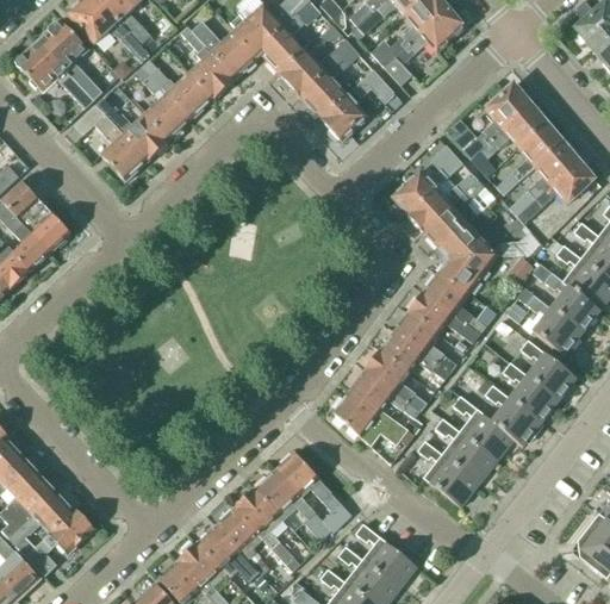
[(149,53),(141,43),(100,0),(80,0),(67,12),(94,43),(109,30),(113,35),(114,32),(131,51),(139,61),(149,53)]
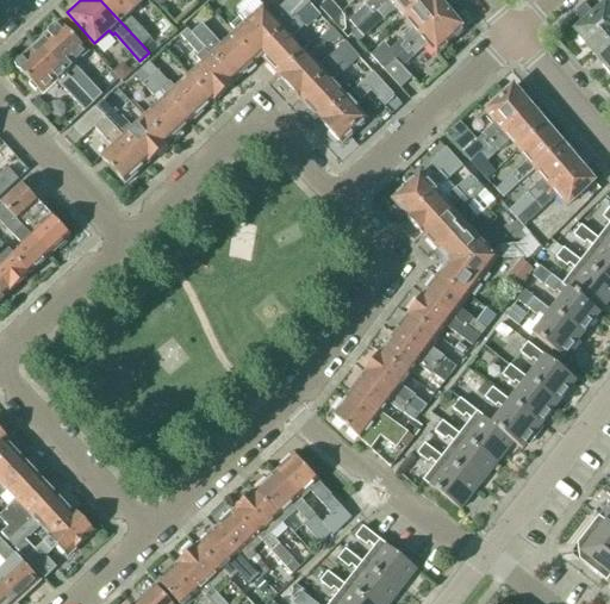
[(100,0),(141,43),(150,35),(129,11),(139,0),(100,0)]
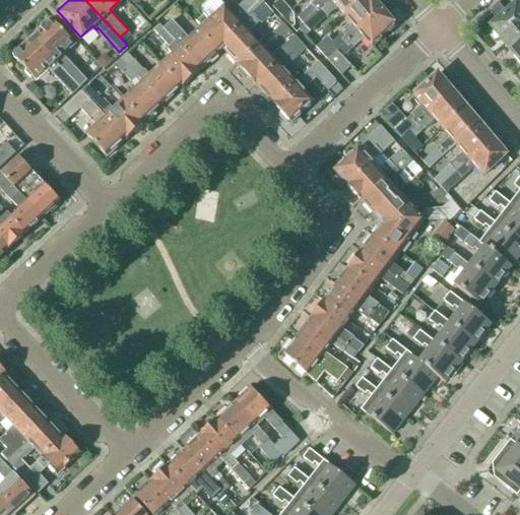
[(219,42),(252,11),(264,0),(240,0),(231,9),(223,2),(198,25),(219,49),(220,49),(219,48),(222,45),(219,42)]
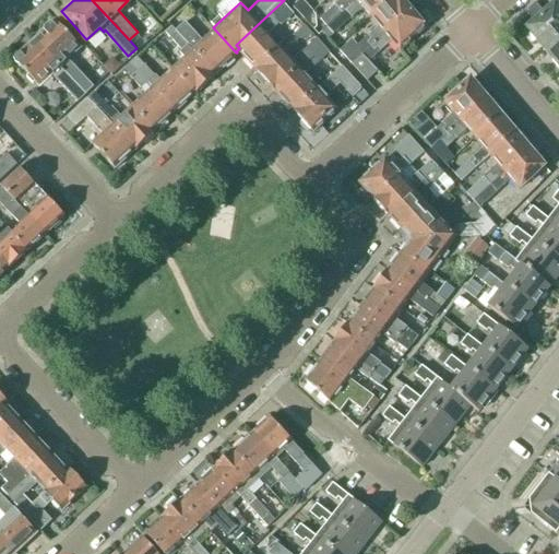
[(305,16),(313,8),(307,0),(296,0),(293,3),(305,16)]
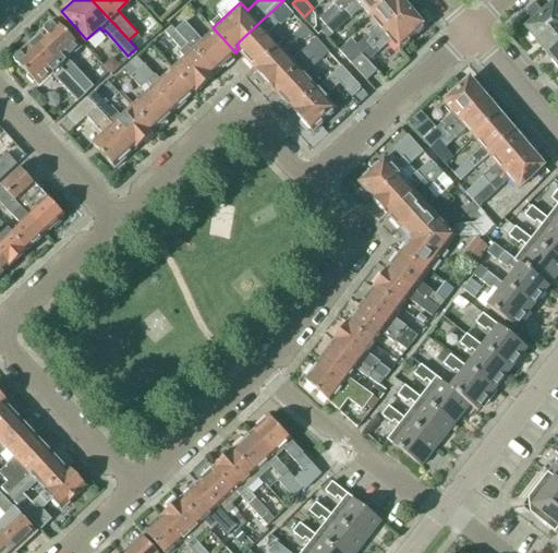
[(327,23),(352,0),(336,0),(319,15),(327,23)]
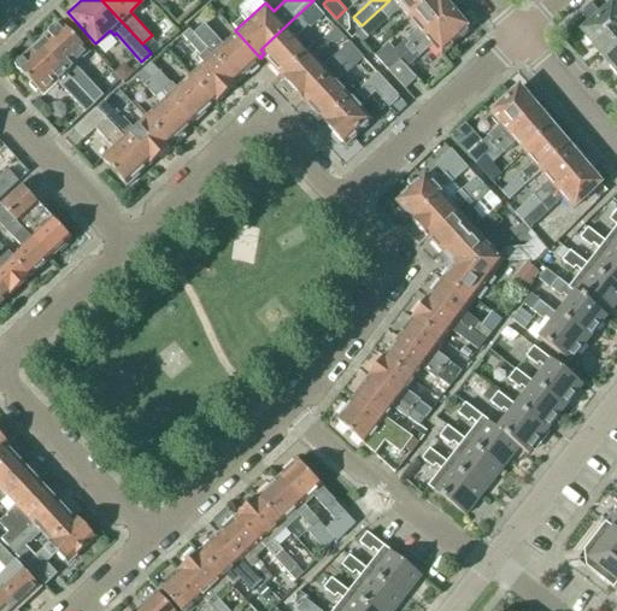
[(389,0),(362,25),(368,33),(374,28),(400,5),(409,15),(424,0),(389,0)]
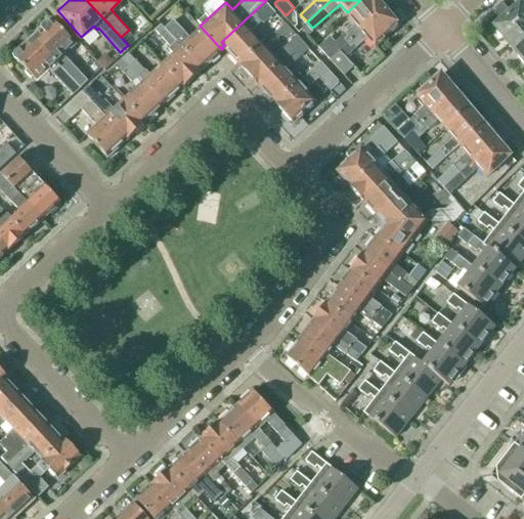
[(329,56),(385,6),(380,0),(360,0),(347,12),(355,22),(344,31),(345,31),(335,40),(330,34),(318,44),(329,56)]
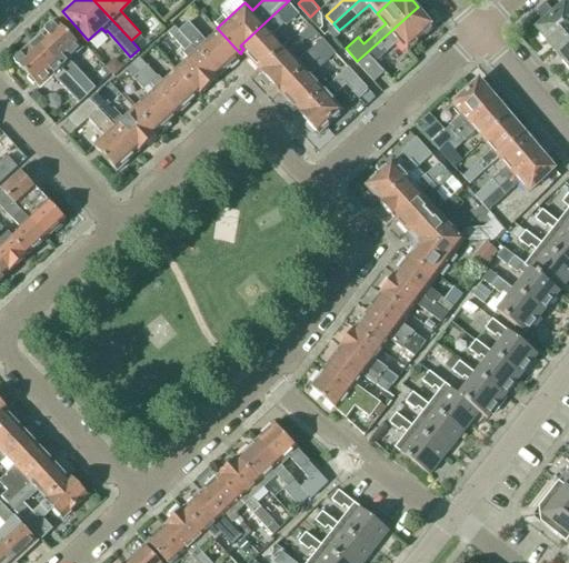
[(555,48),(568,36),(568,7),(565,1),(537,26),(539,28),(538,30),(545,38),(547,39),(555,48)]
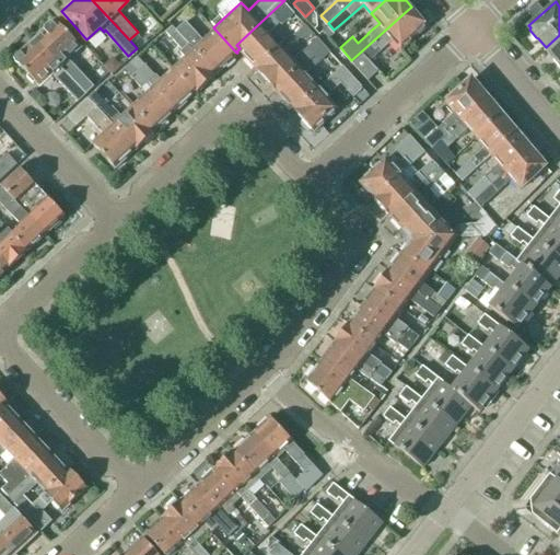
[(411,7),(351,60),(368,78),(377,68),(369,58),(381,47),(392,37),(400,47),(426,24),(411,7)]
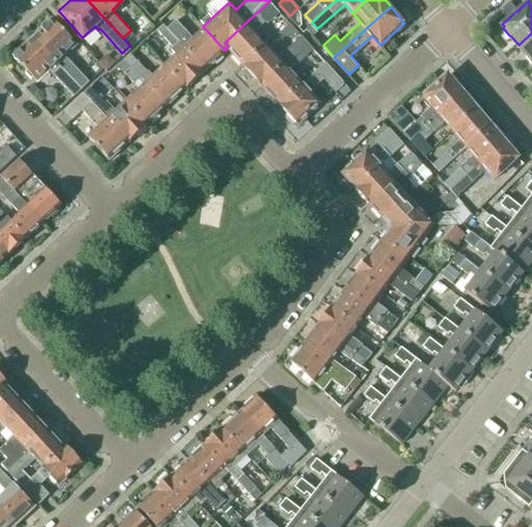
[(277,28),(288,19),(280,9),(269,19),(277,28)]
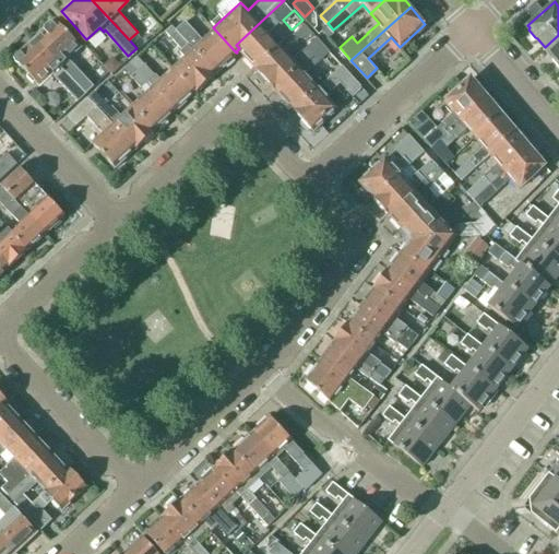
[(256,67),(281,45),(268,31),(278,20),(271,12),(236,45),(239,48),(240,47),(245,51),(244,52),(256,66),(256,67)]
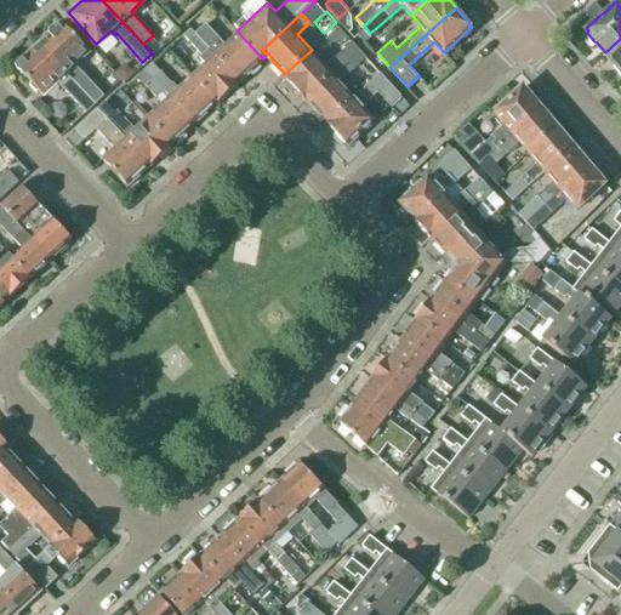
[(39,40),(95,100),(102,95),(79,69),(74,63),(89,50),(61,20),(57,23),(53,23),(50,27),(47,32),(39,40)]
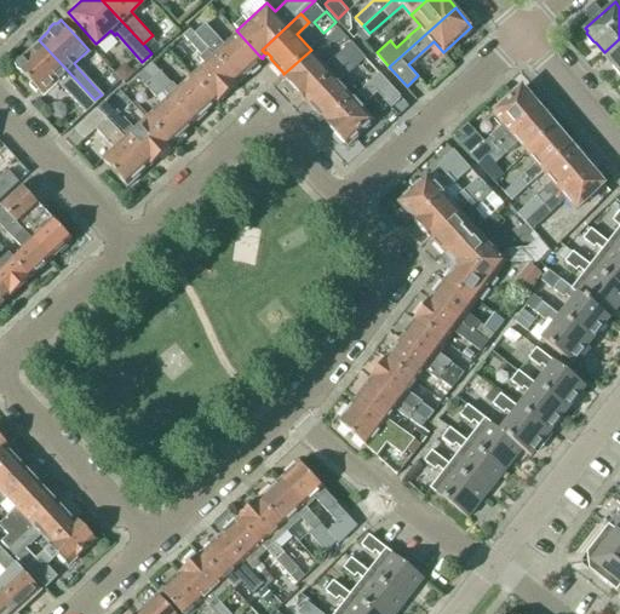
[(240,78),(262,58),(236,30),(223,42),(204,21),(195,28),(214,50),(240,78)]
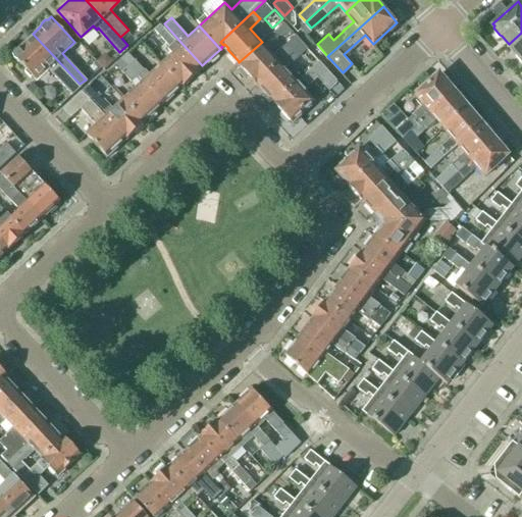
[(202,66),(202,65),(180,42),(164,23),(161,20),(154,27),(169,44),(167,46),(171,51),(162,60),(184,84),(202,66)]
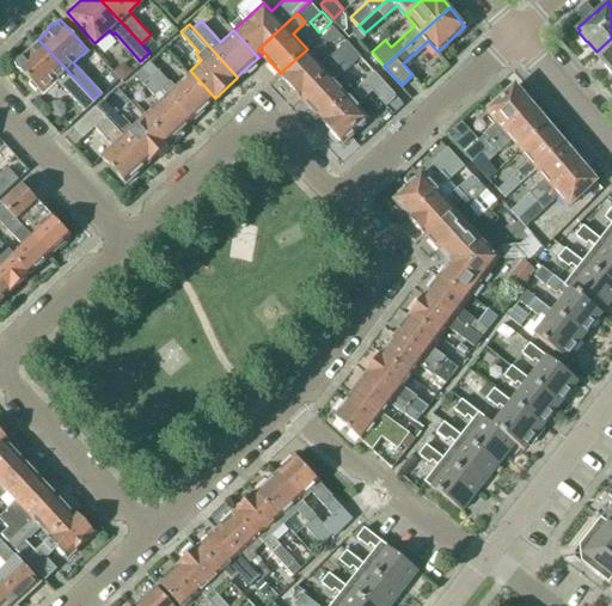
[(301,96),(354,47),(347,37),(319,62),(307,49),(280,73),(301,96)]
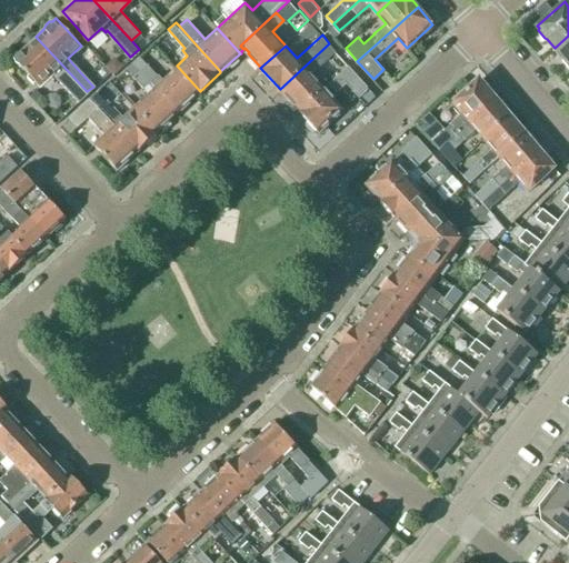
[(568,67),(568,36),(555,48),(561,56),(560,58),(568,67)]
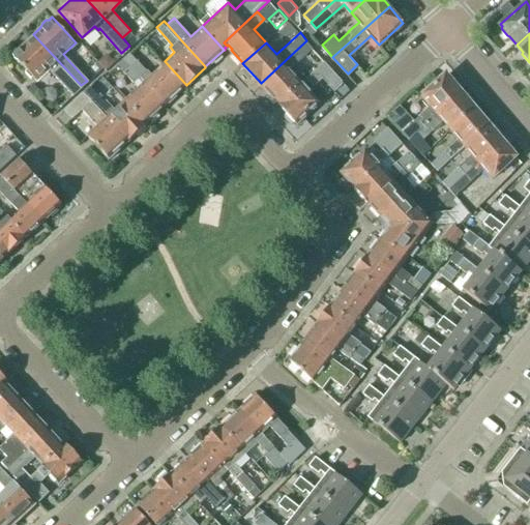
[(72,93),(81,85),(33,34),(19,48),(15,50),(12,53),(15,57),(18,59),(27,68),(25,69),(31,77),(33,75),(37,79),(49,67),(72,93)]
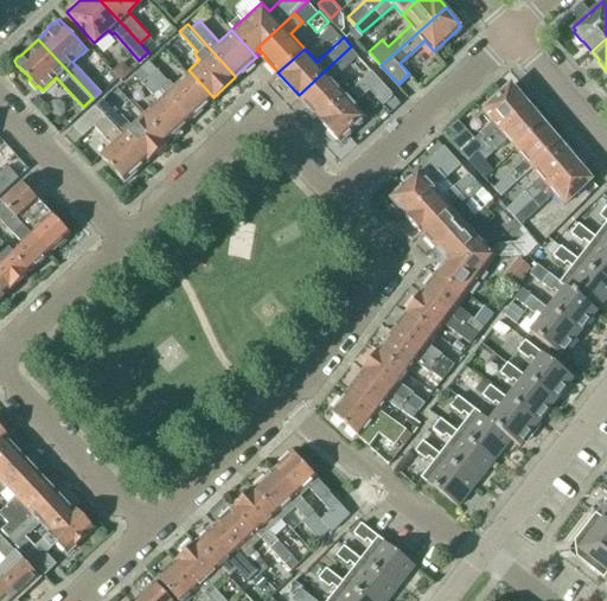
[(346,94),(345,91),(331,77),(357,53),(351,46),(299,95),(319,116),(318,116),(319,117),(346,94)]
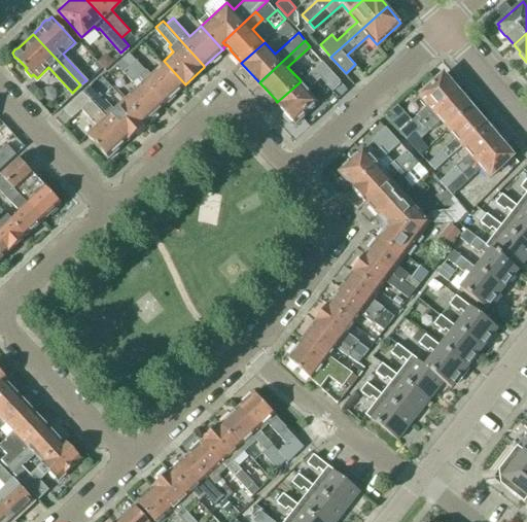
[(184,85),(185,84),(164,61),(150,73),(130,50),(124,56),(144,78),(166,102),(183,85),(184,85)]
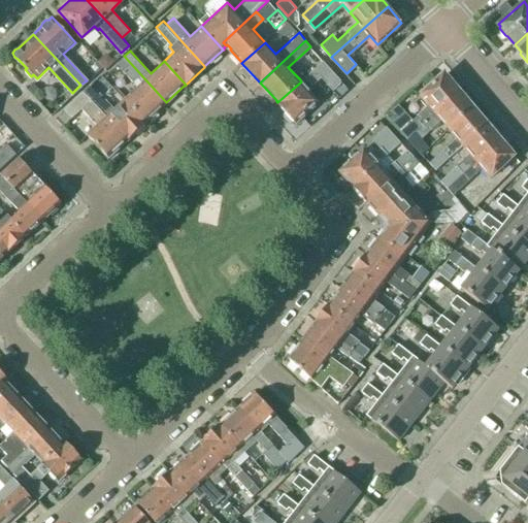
[(146,121),(166,102),(144,78),(124,56),(117,62),(137,85),(125,97),(146,121)]
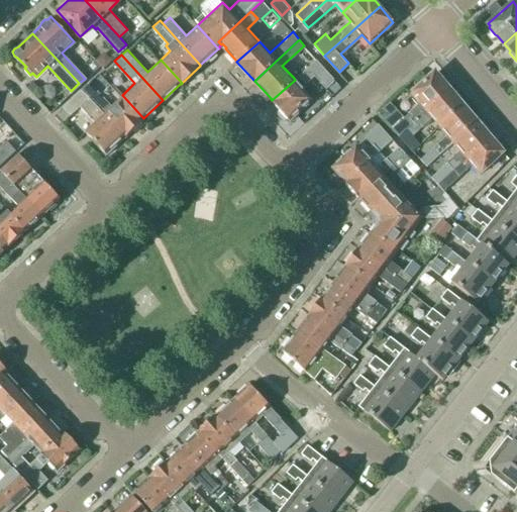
[(295,80),(272,100),(289,119),(312,98),(301,86),(314,74),(325,85),(333,77),(315,58),(294,78),(295,80)]
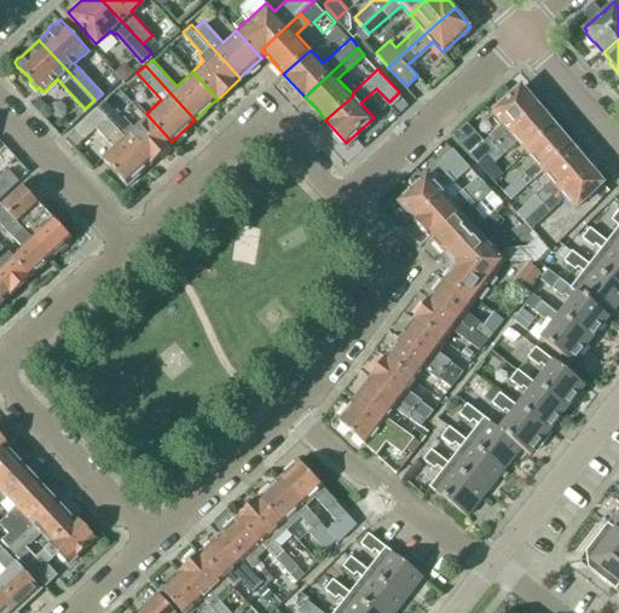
[(486,152),(538,105),(530,96),(530,91),(526,87),(522,87),(520,85),(492,110),(502,121),(479,142),(469,131),(460,140),(476,161),(486,152)]
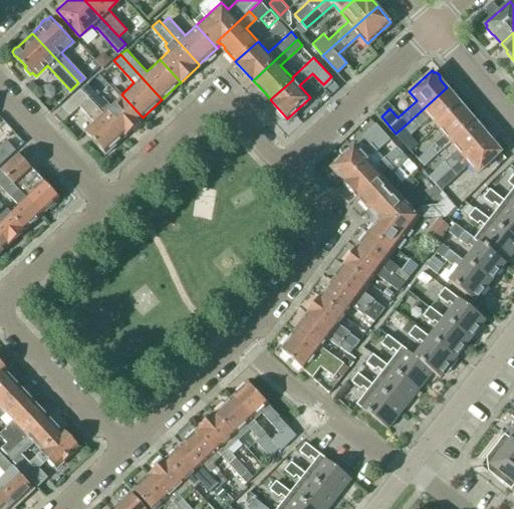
[(32,78),(26,83),(33,91),(39,86),(32,78)]
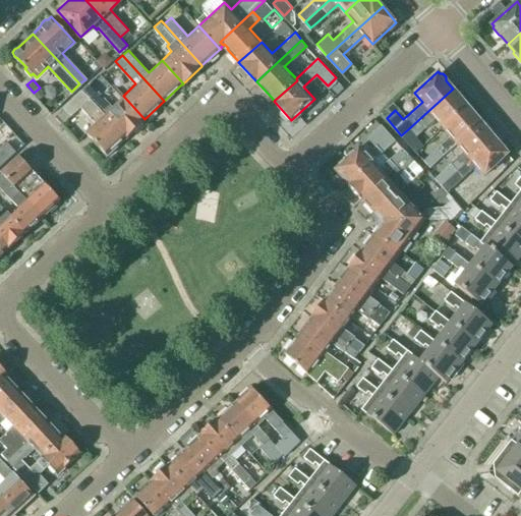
[(145,119),(123,96),(113,105),(104,95),(103,97),(89,81),(81,89),(126,136),(145,119)]
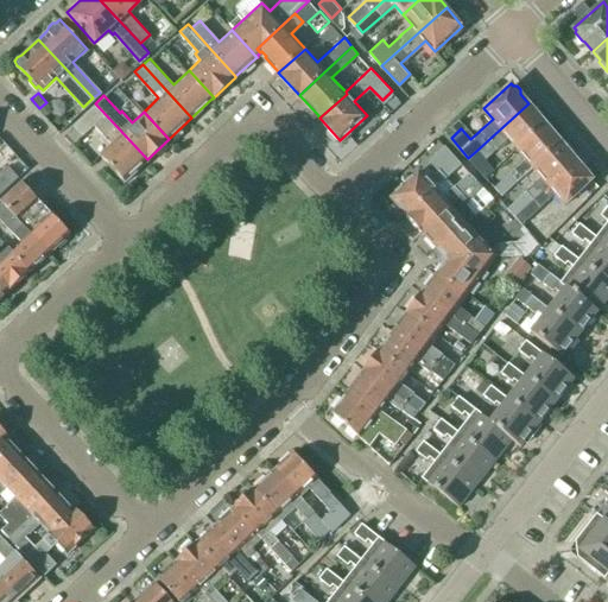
[(125,179),(147,159),(95,103),(73,124),(82,133),(93,122),(111,143),(100,152),(125,179)]
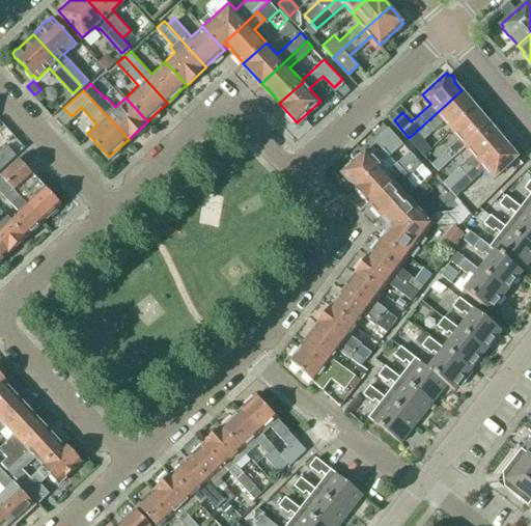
[(451,129),(475,107),(473,104),(473,101),(470,98),(467,97),(462,90),(417,131),(423,137),(443,118),(451,129)]
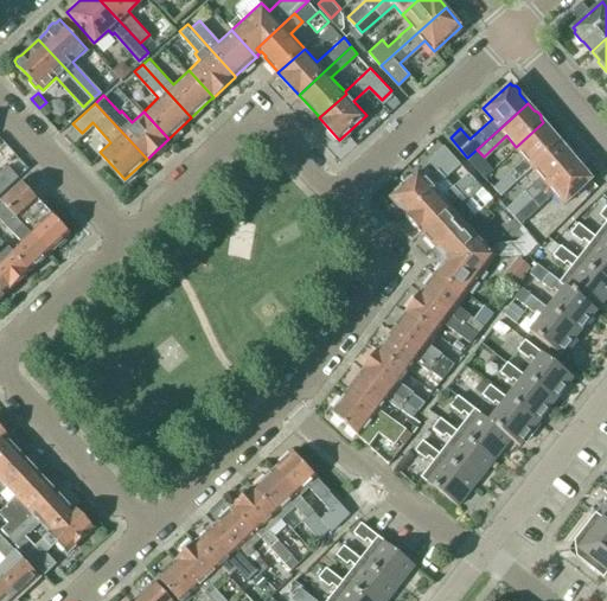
[(451,130),(447,134),(449,138),(451,138),(460,128),(453,121),(447,126),(451,130)]
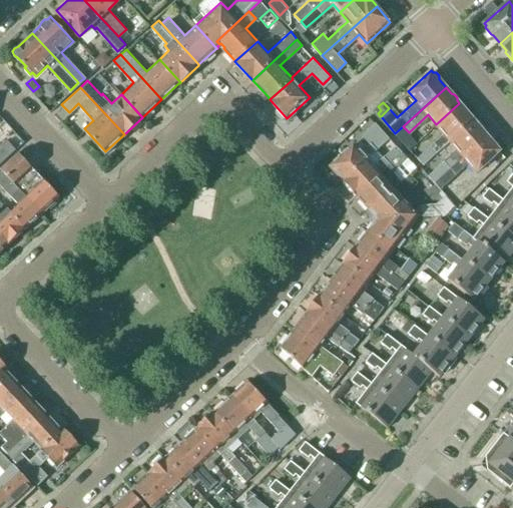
[(450,139),(473,118),(466,110),(466,107),(463,104),(460,103),(459,103),(436,124),(443,132),(424,150),(417,156),(424,162),(430,157),(429,157),(449,139),(450,139)]
